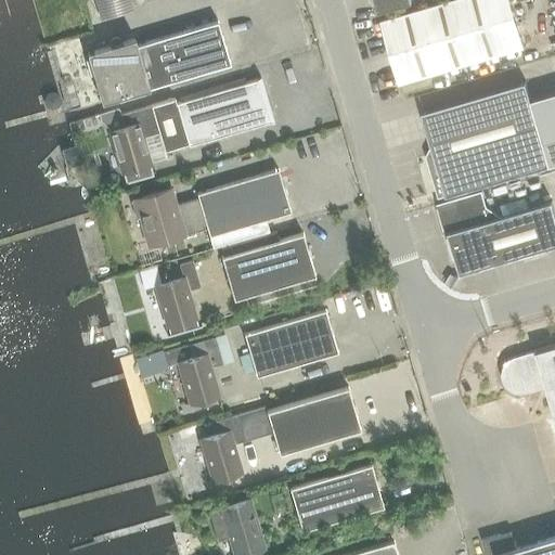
[(138,1),(137,0),(101,0),(106,13),(138,1)]
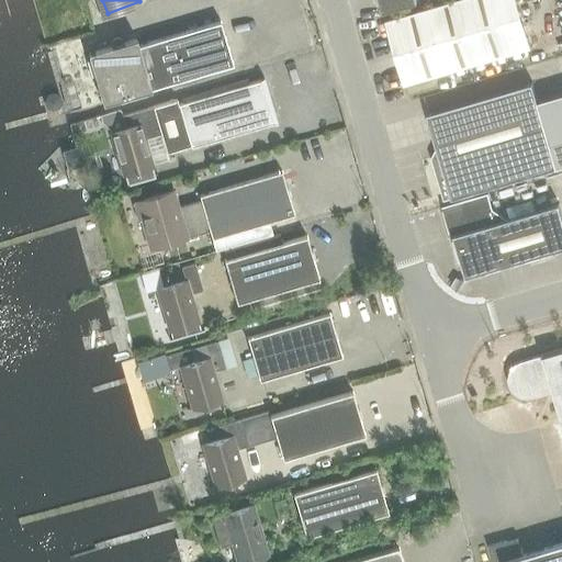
[(416,0),(379,0),(383,13),(417,2),(416,0)]
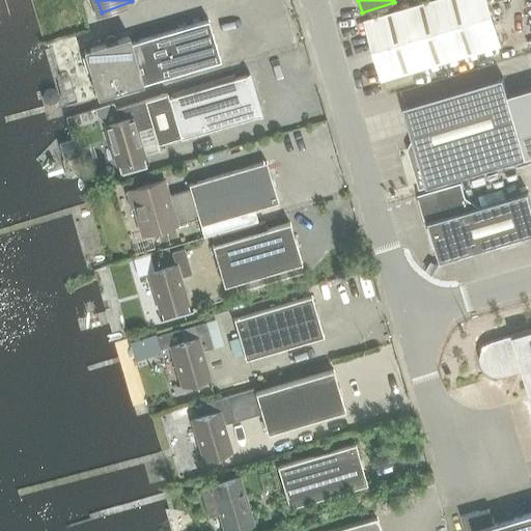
[(430,0),(364,20),(382,80),(501,45),(487,0),(430,0)]
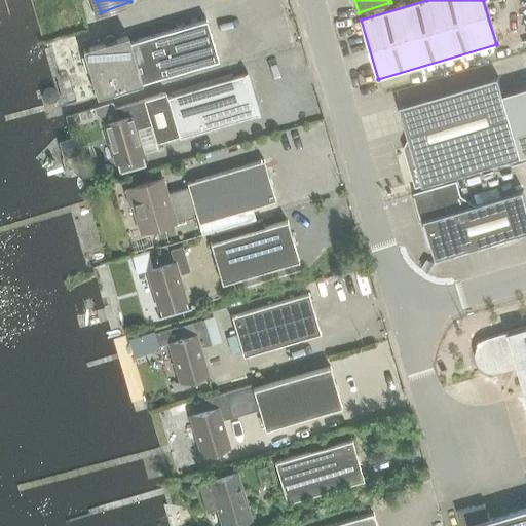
[(129,42),(127,36),(82,49),(97,97),(141,83),(218,61),(205,21),(129,42)]
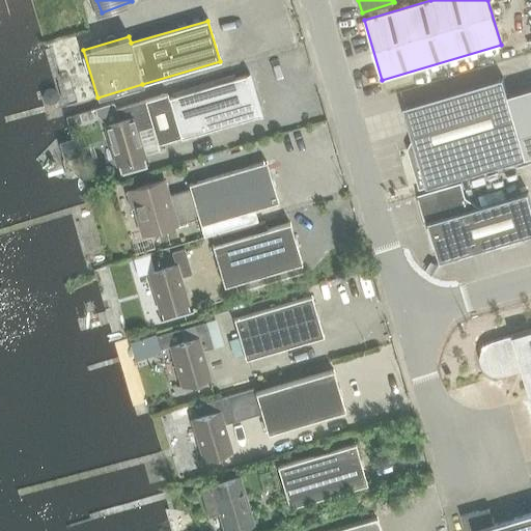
[(258,116),(246,76),(168,99),(179,138),(180,139),(258,116)]
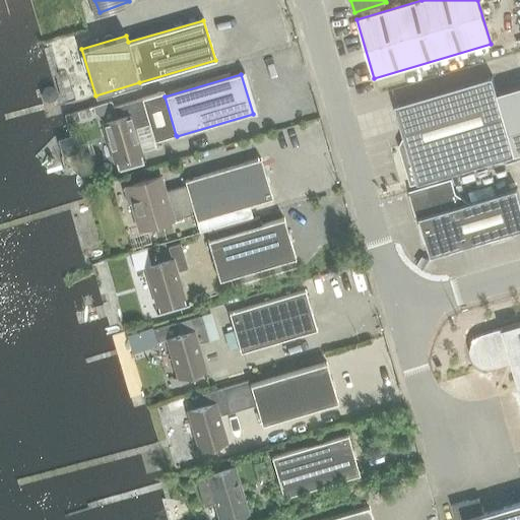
[(493,77),(395,106),(406,144),(398,146),(410,186),(515,154),(519,153),(519,86),(498,93),(493,77)]
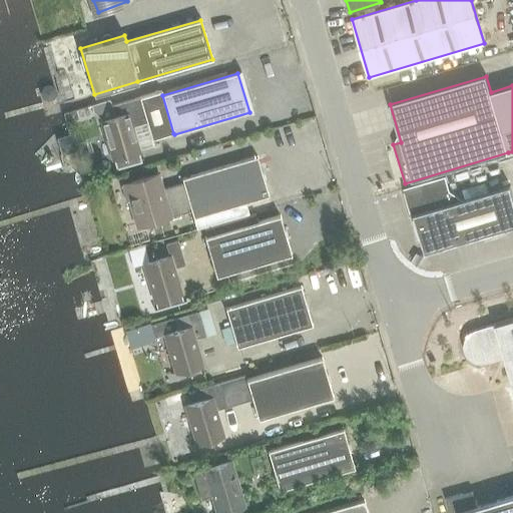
[(115,117),(102,121),(113,159),(116,169),(141,161),(138,152),(131,126),(146,122),(152,139),(173,133),(162,95),(161,91),(112,106),(115,117)]
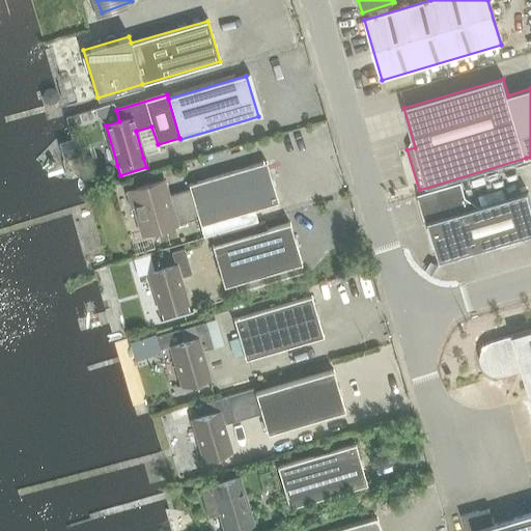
[(114,103),(94,109),(96,116),(116,110),(114,103)]
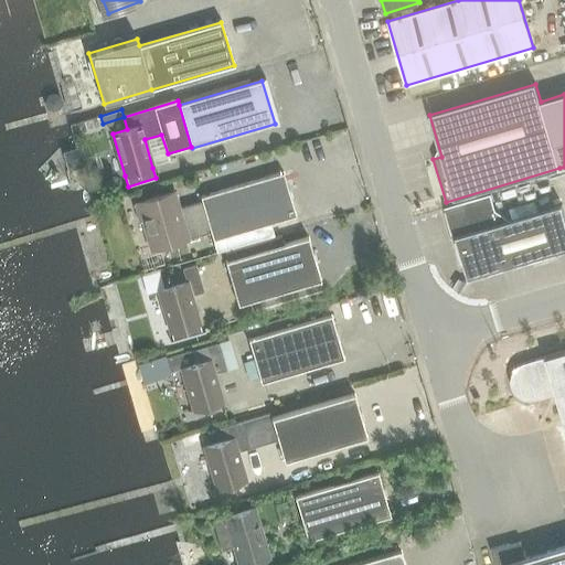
[(296,215),(283,172),(200,196),(201,201),(211,232),(213,240),(296,215)]
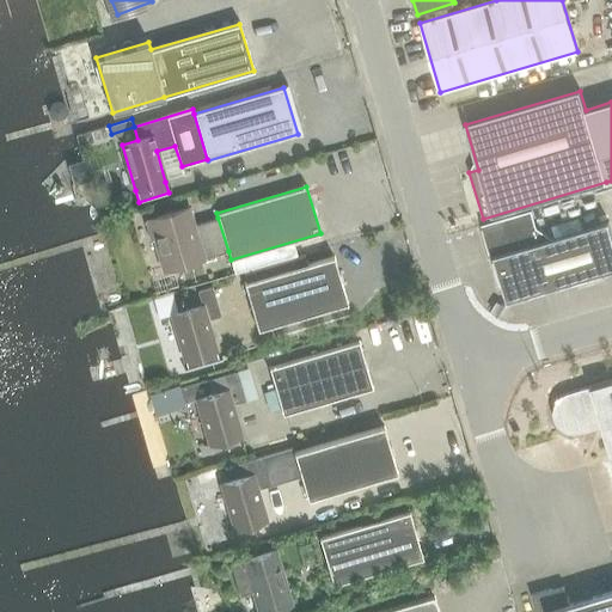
[(154,239),(164,270),(228,251),(218,218),(193,225),(188,208),(144,221),(150,240),(154,239)]
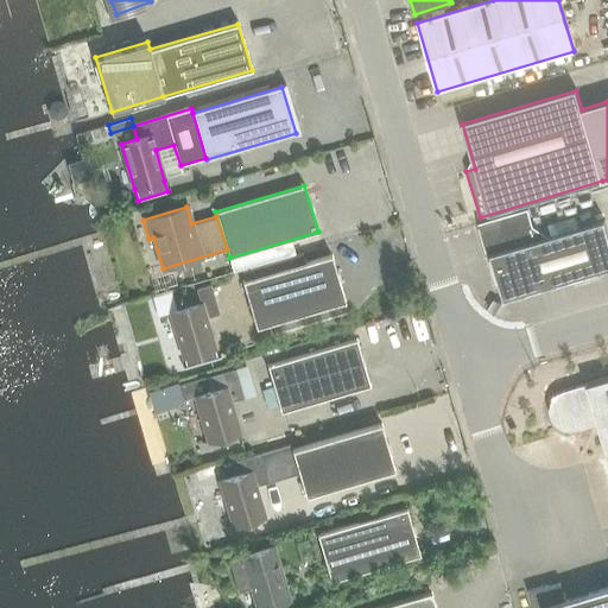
[(533,228),(527,209),(481,223),(491,254),(504,301),(570,280),(597,273),(607,268),(607,233),(605,221),(548,238),(533,228)]
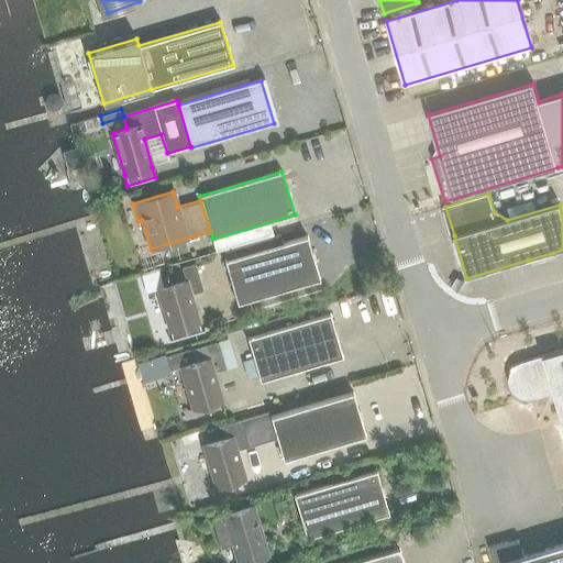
[(223,250),(220,236),(212,239),(216,251),(217,252),(221,250),(223,250)]
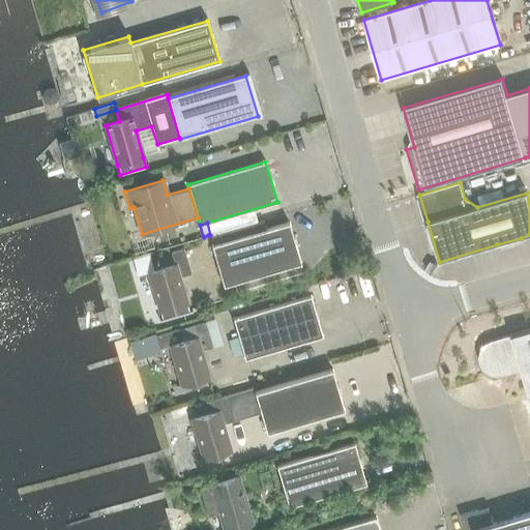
[(223,286),(300,263),(289,223),(211,245),(223,286)]
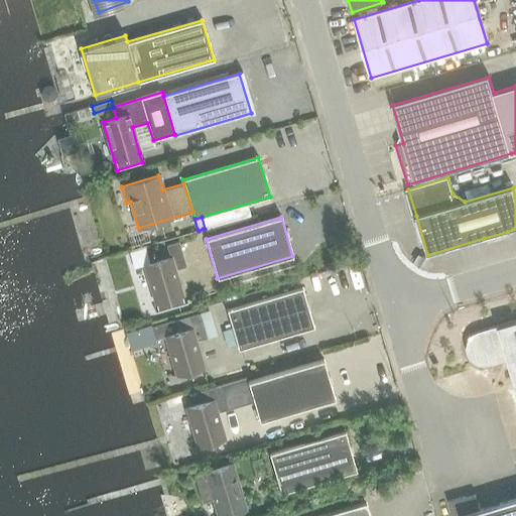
[(174,238),(185,234),(182,223),(170,227),(174,238)]
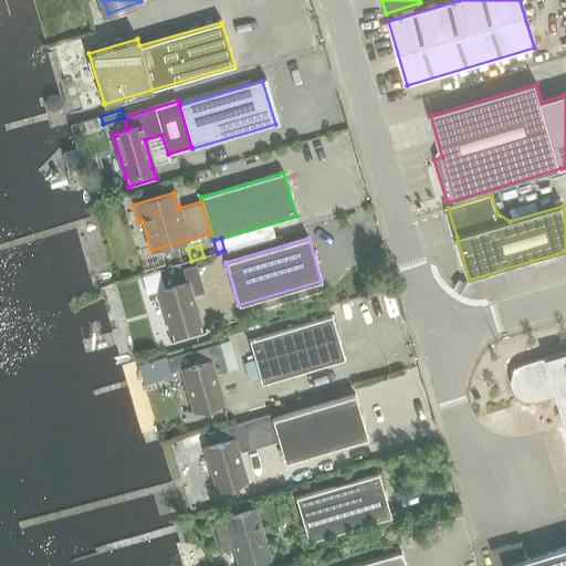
[(167,270),(142,278),(147,294),(158,290),(159,294),(174,342),(202,333),(191,296),(203,292),(196,265),(182,269),(187,282),(171,286),(167,270)]
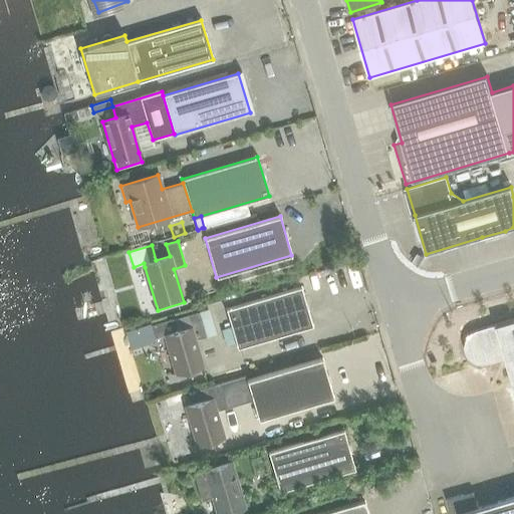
[(237,348),(312,326),(301,287),(226,309),(237,348)]
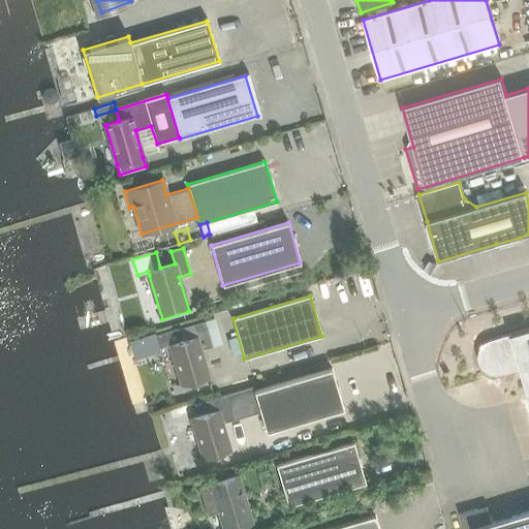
[(178,329),(154,336),(158,349),(170,345),(182,384),(208,377),(200,350),(212,346),(205,321),(178,329)]
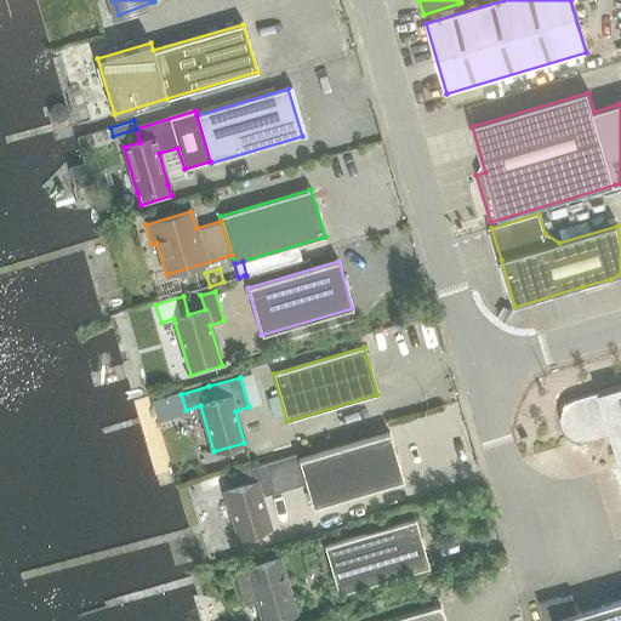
[(620,386),(576,400),(575,400),(573,402),(570,403),(569,404),(568,405),(567,406),(564,409),(563,412),(563,415),(562,417),(562,420),(562,421),(562,423),(563,426),(563,427),(564,429),(565,432),(568,434),(570,436),(573,438),(575,439),(579,439),(582,440),(586,439),(610,432),(620,467),(620,386)]
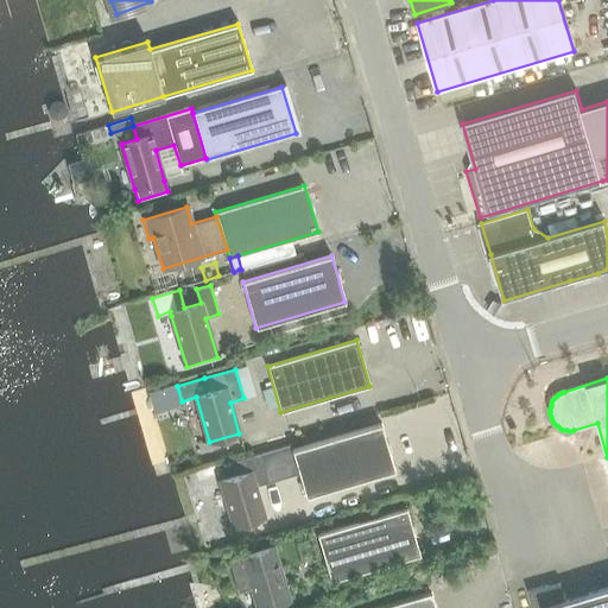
[(305,496),(394,470),(381,424),(292,450),(305,496)]
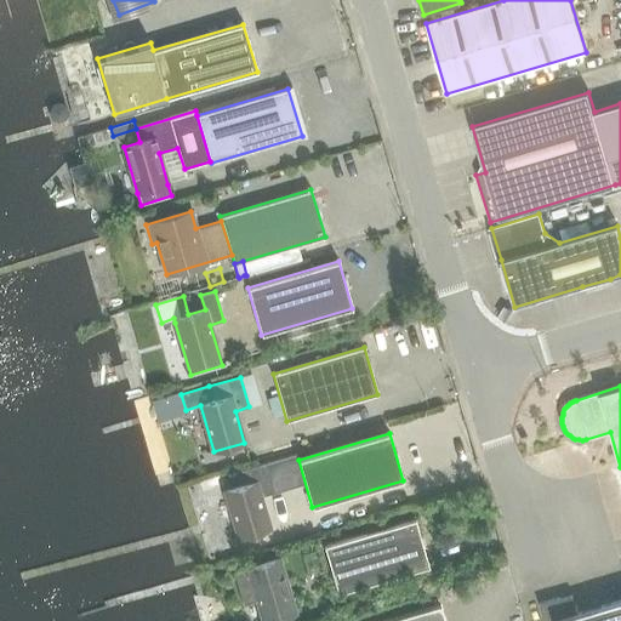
[(296,455),(240,471),(244,485),(224,491),(239,537),(269,529),(260,497),(305,484),(296,455)]
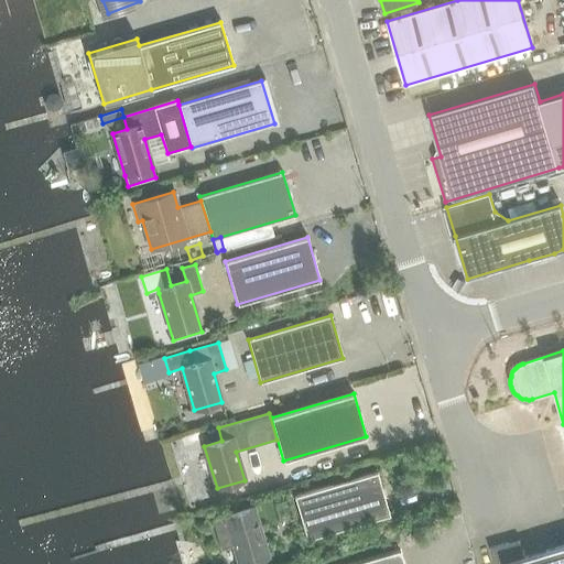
[(306,539),(389,514),(377,472),(294,496),(306,539)]
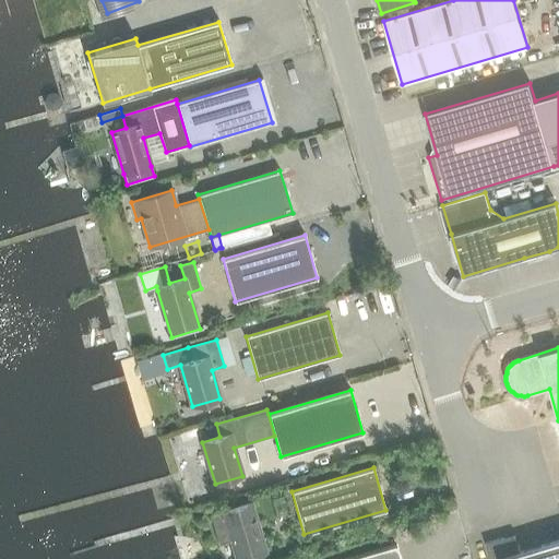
[(211,515),(218,544),(232,540),(236,558),(245,558),(265,554),(250,502),(211,515)]
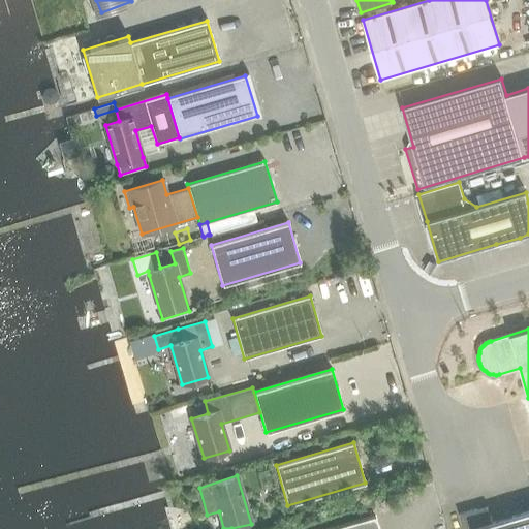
[(528,528),(528,511),(492,523),(491,518),(475,509),(460,515),(463,528),(528,528)]
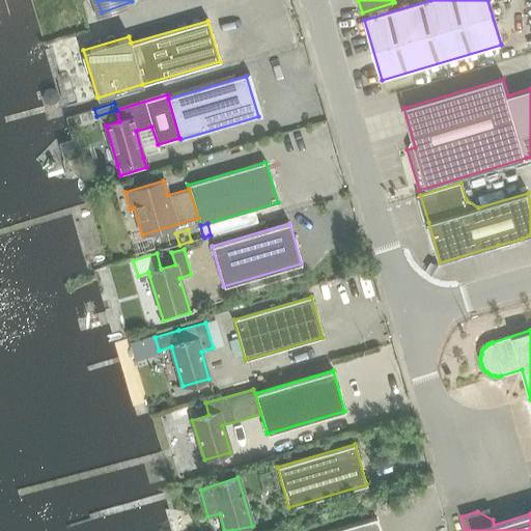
[(380,530),(376,518),(328,530),(380,530)]
